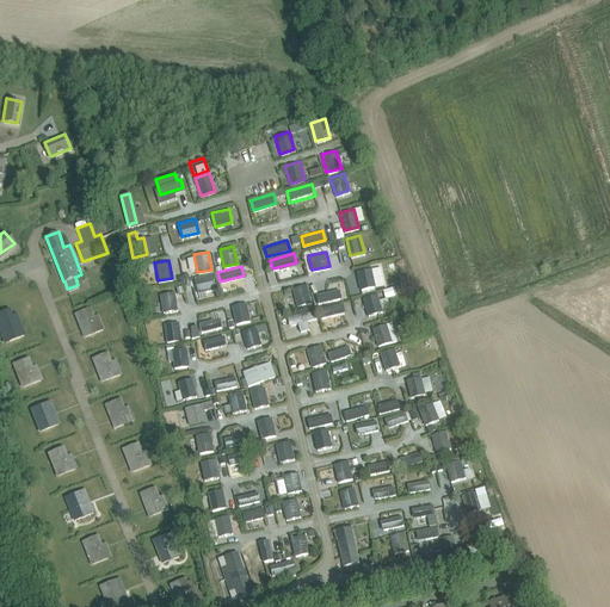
[(356,271),(359,289),(375,286),(370,267),(356,271)]
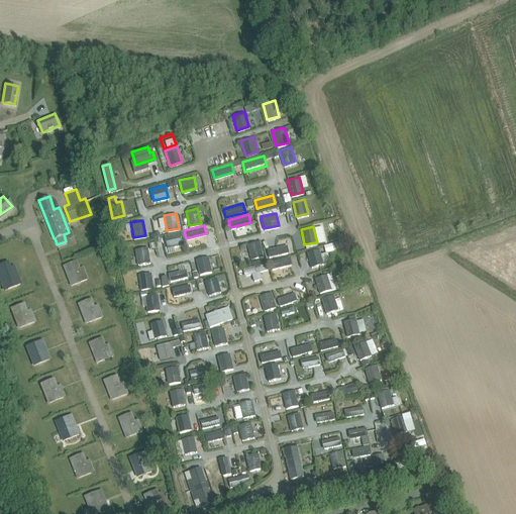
[(167,246),(182,243),(179,231),(164,235),(167,246)]
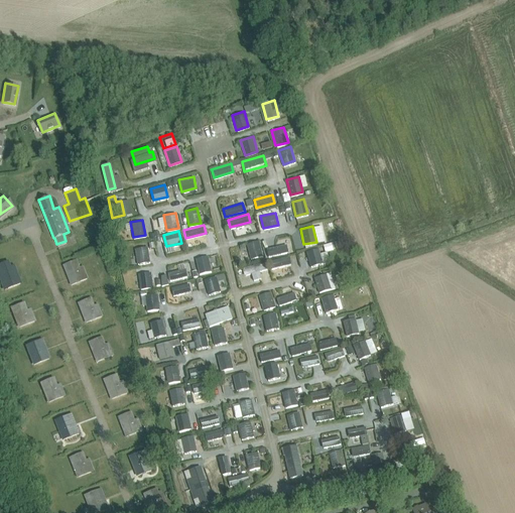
[(247,243),(250,258),(262,255),(258,240),(247,243)]
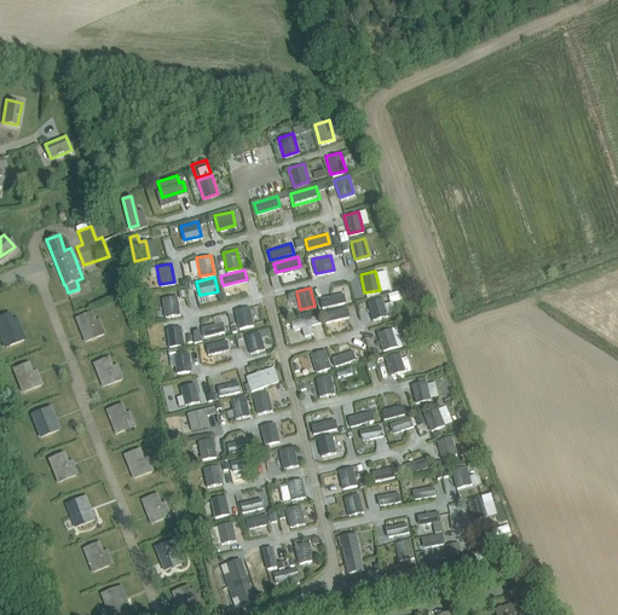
[(345,301),(344,291),(321,297),(323,307),(345,301)]
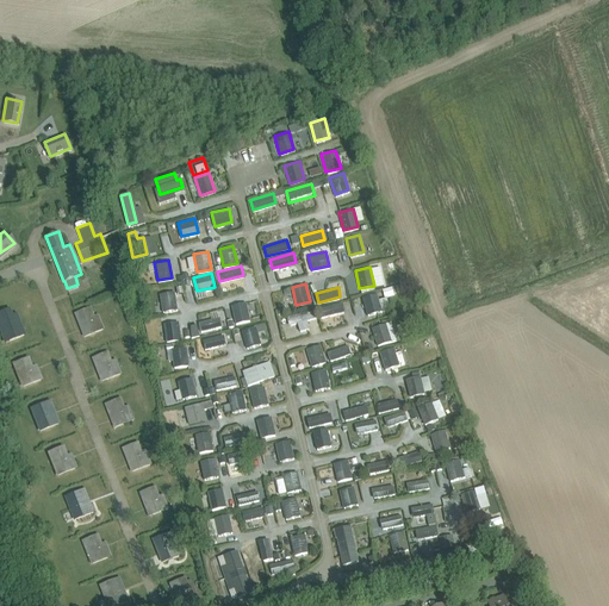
[(160,293),(162,311),(176,308),(174,291),(160,293)]
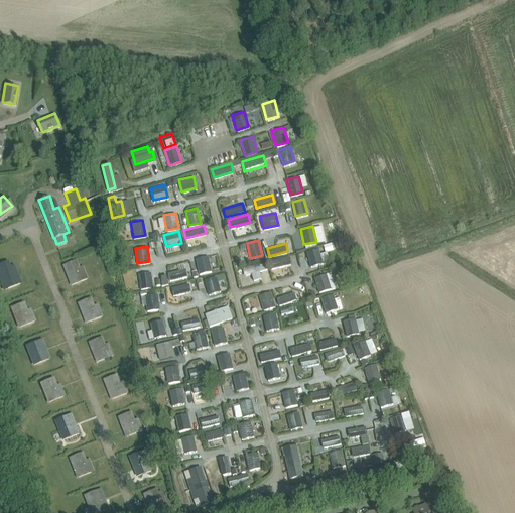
[(306,251),(309,265),(323,262),(318,247),(306,251)]
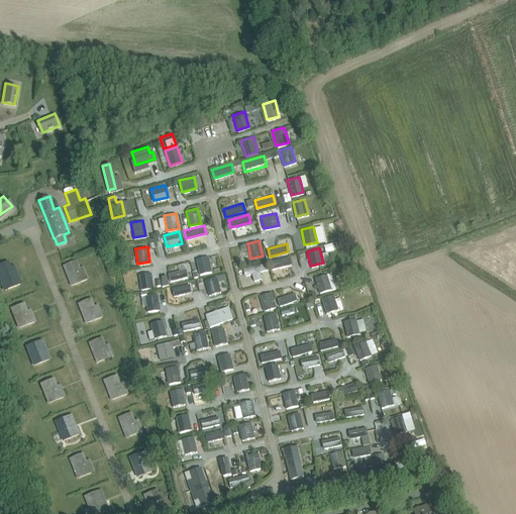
[(196,261),(198,271),(193,272),(195,277),(212,273),(208,257),(196,261)]
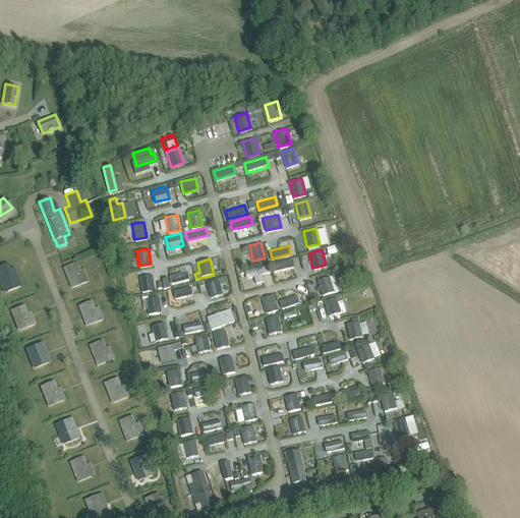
[(294,266),(292,259),(273,262),(275,270),(294,266)]
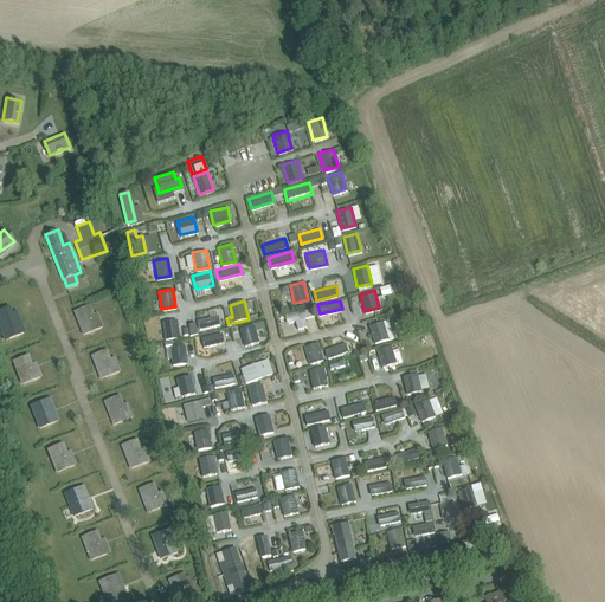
[(90,304),(87,305),(75,310),(83,331),(103,324),(97,310),(94,311),(90,304)]
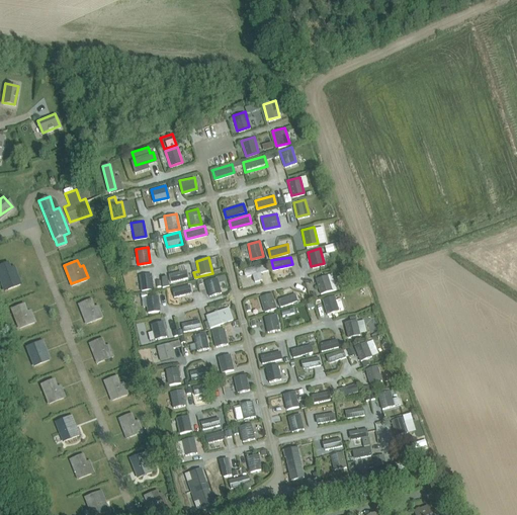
[(0,278),(1,280),(4,279),(7,287),(19,282),(16,273),(12,275),(6,261),(0,263),(0,278)]
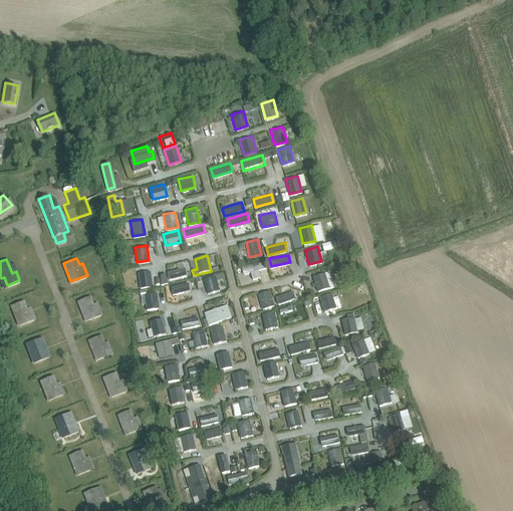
[(244,272),(250,271),(252,279),(260,277),(258,268),(263,267),(262,260),(242,266),(244,272)]
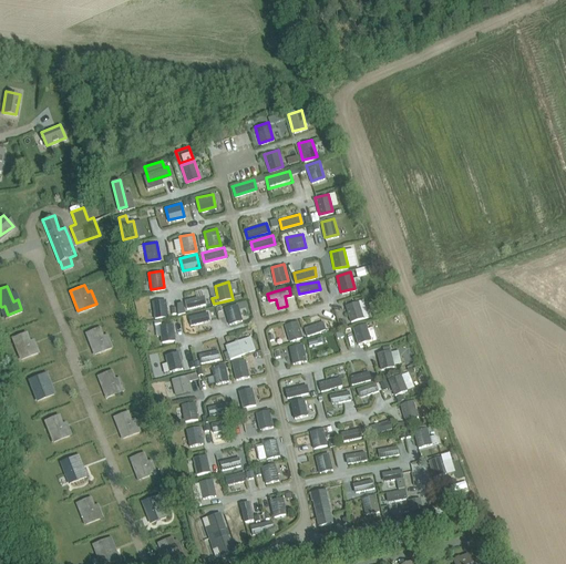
[(186,308),(206,303),(204,295),(184,299),(186,308)]
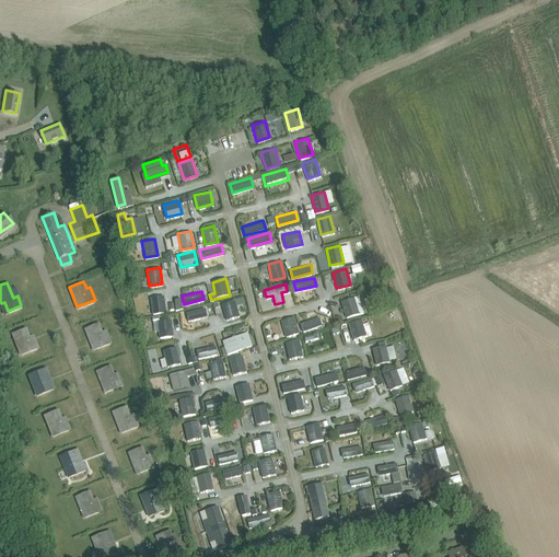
[(165,311),(163,294),(150,297),(152,313),(165,311)]
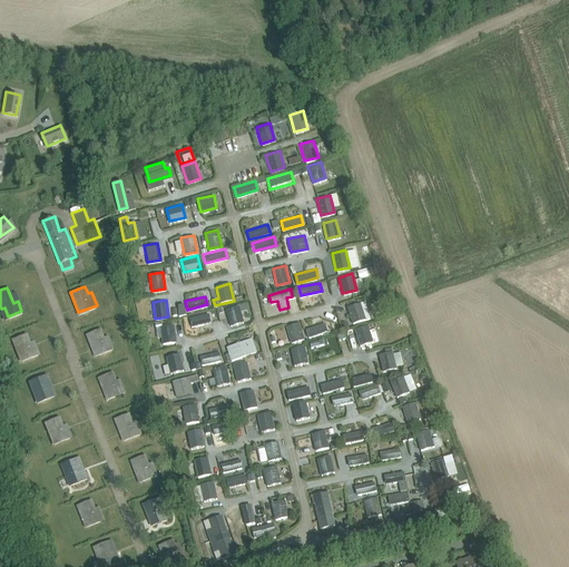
[(347,306),(352,322),(365,318),(360,302),(347,306)]
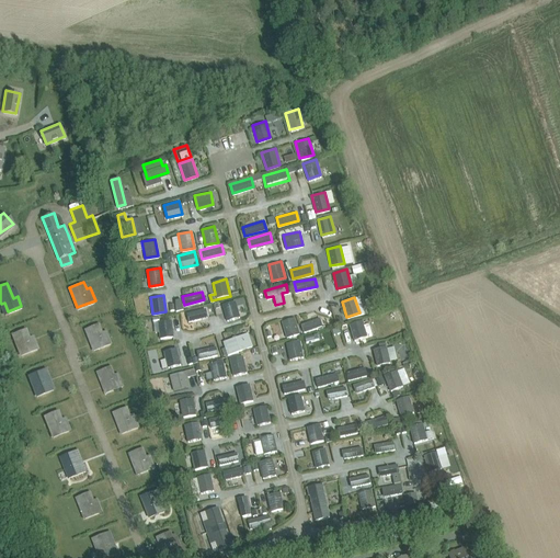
[(221,304),(226,319),(239,316),(235,299),(221,304)]
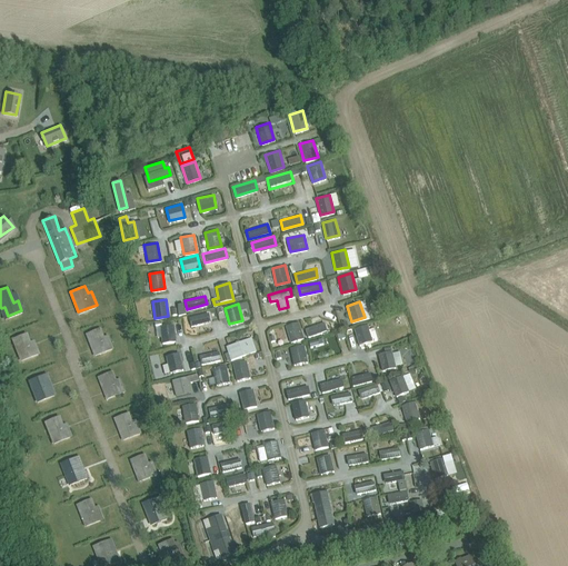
[(208,311),(189,316),(191,325),(210,320),(208,311)]
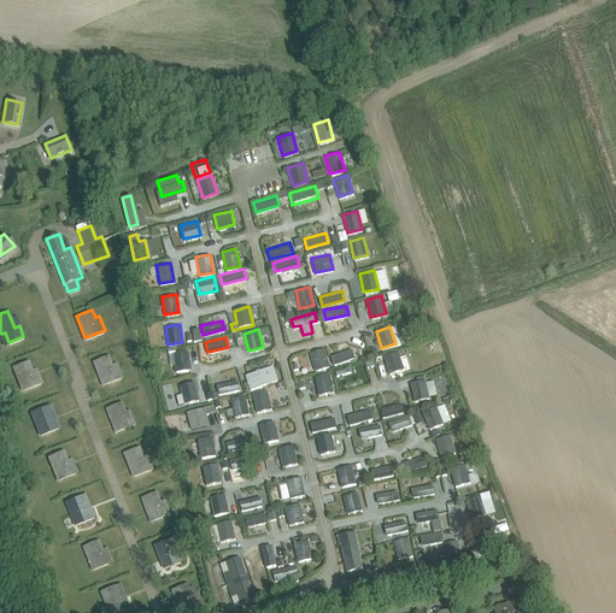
[(329,365),(323,348),(310,352),(315,370),(329,365)]
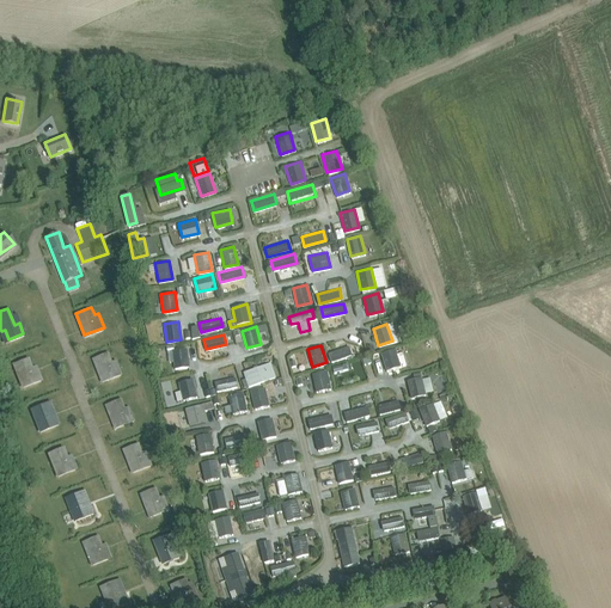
[(348,345),(328,351),(330,361),(352,355),(348,345)]
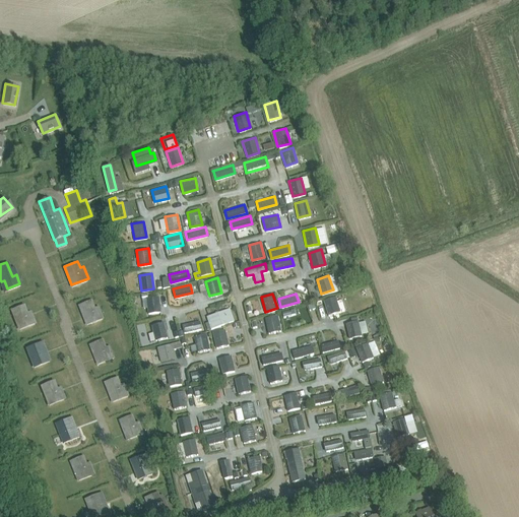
[(146,297),(148,312),(159,311),(157,296),(146,297)]
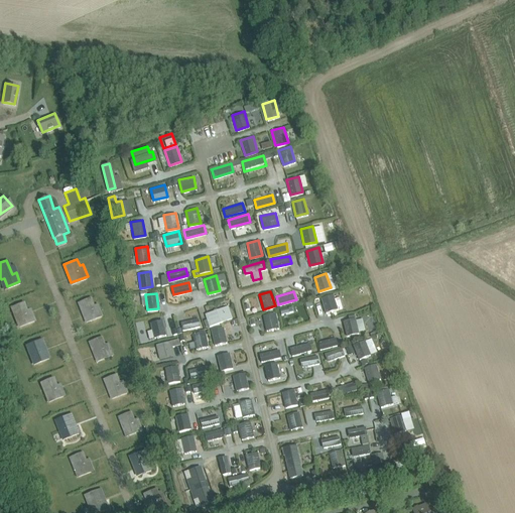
[(320,296),(325,312),(338,308),(333,293),(320,296)]
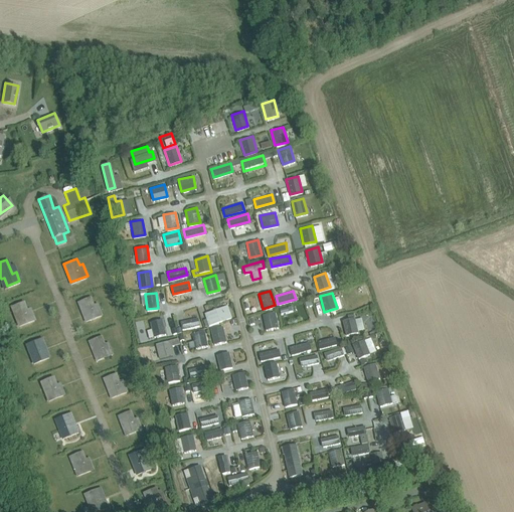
[(94,303),(91,296),(78,301),(86,319),(102,313),(98,302),(94,303)]
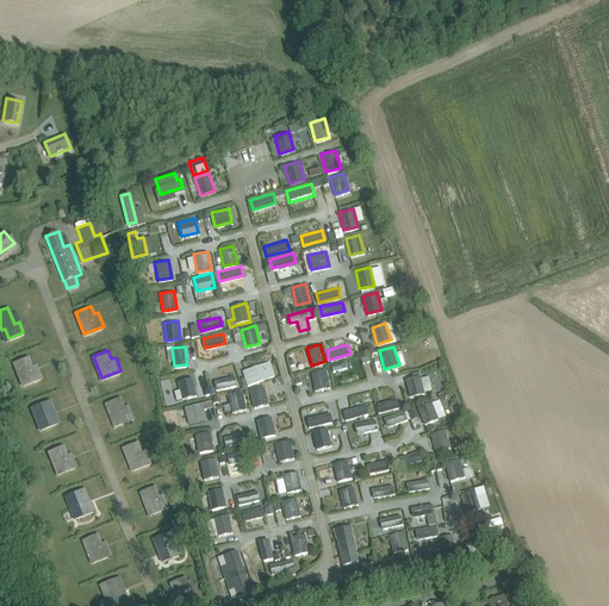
[(22,383),(39,376),(36,367),(31,369),(26,356),(13,362),(22,383)]
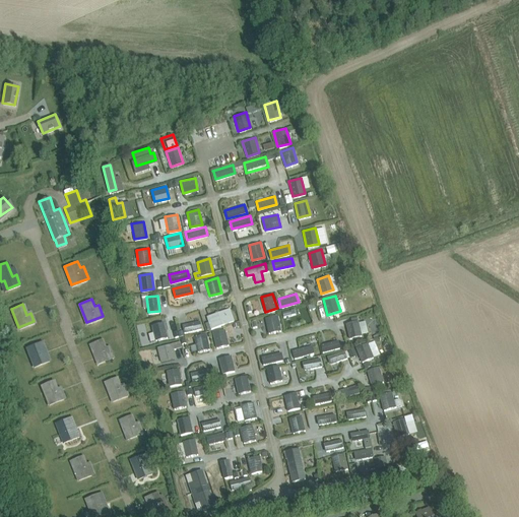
[(207,315),(211,327),(233,319),(229,308),(207,315)]
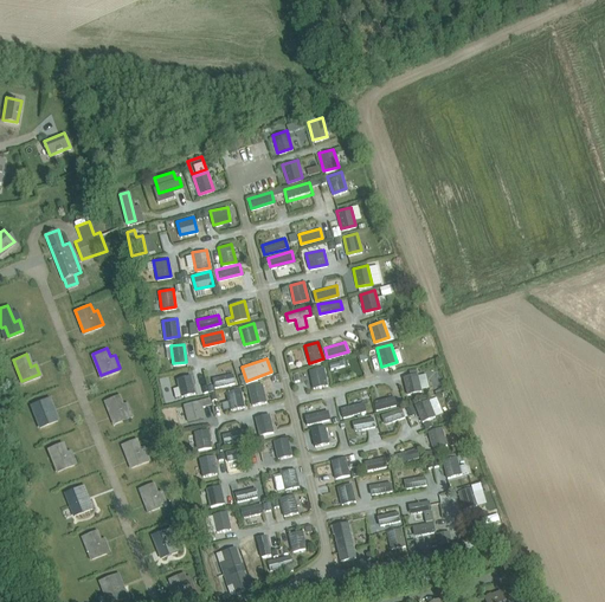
[(323,367),(309,369),(313,387),(327,383),(323,367)]
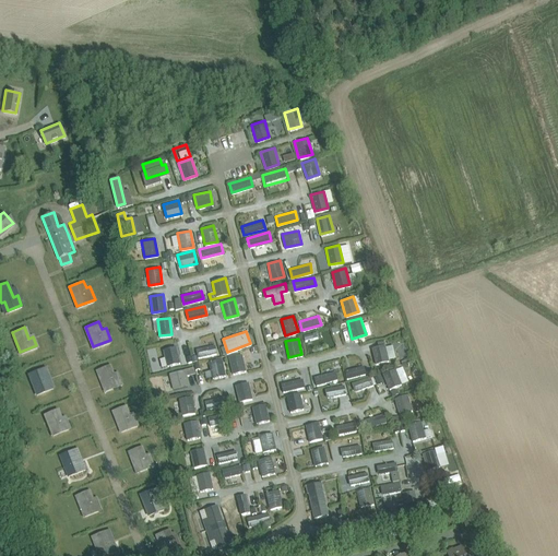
[(162,349),(166,365),(180,361),(176,344),(162,349)]
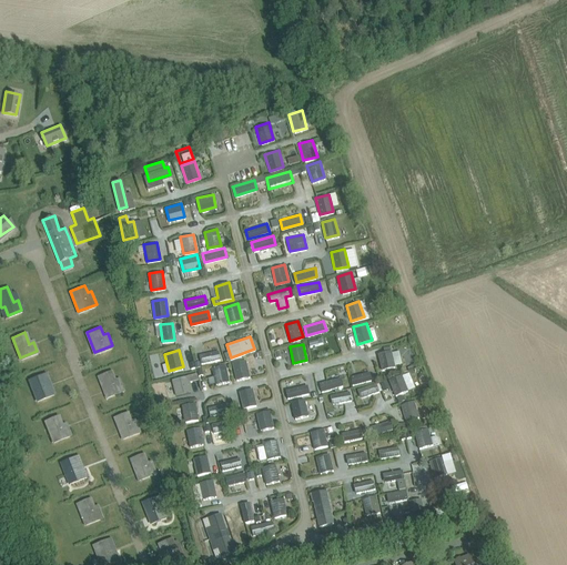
[(200,362),(220,359),(219,350),(198,354),(200,362)]
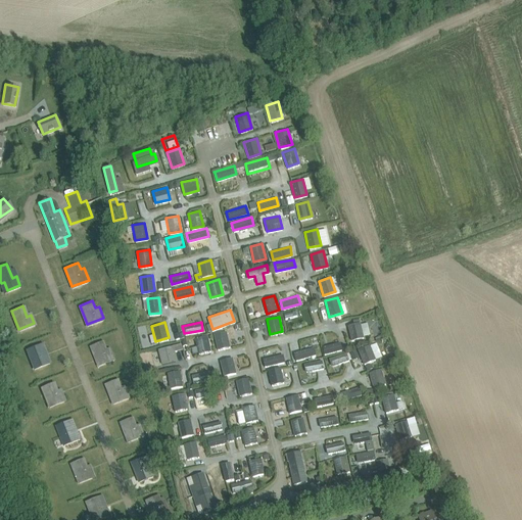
[(347,325),(351,339),(363,336),(360,322),(347,325)]
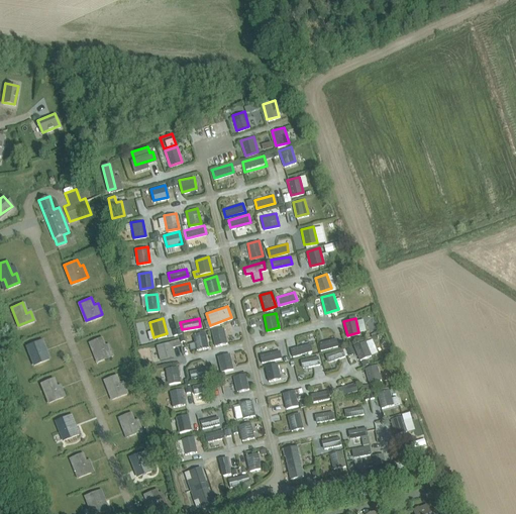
[(223,327),(211,329),(215,344),(226,341),(223,327)]
